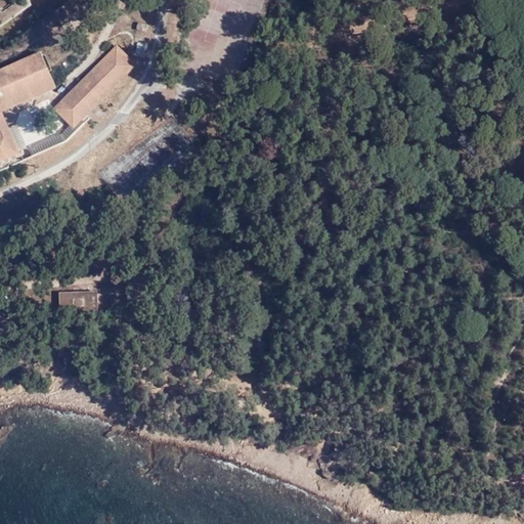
[(144,53),(145,42),(137,41),(136,52),(144,53)]
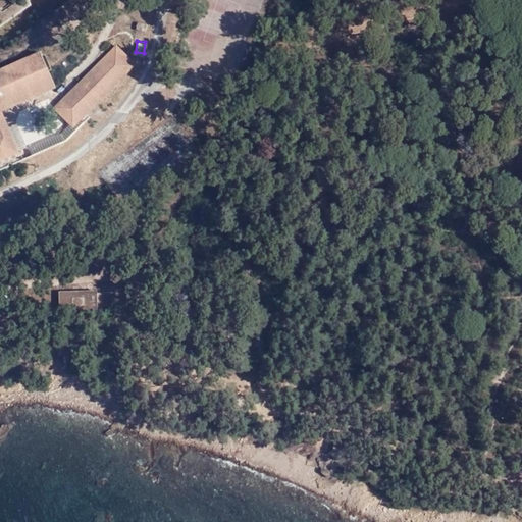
[(116,45),(53,108),(70,125),(73,128),(137,64),(116,45)]
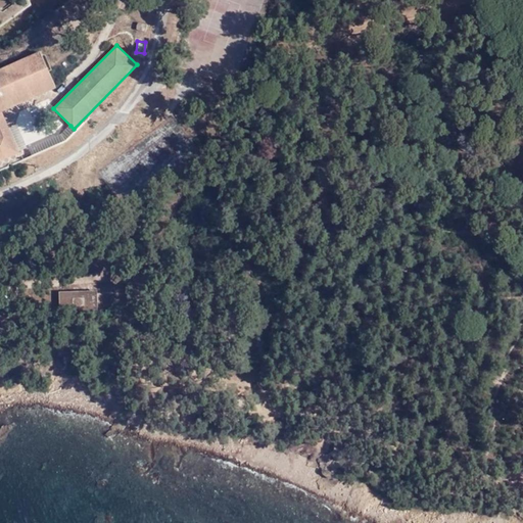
[(10,130),(3,112),(56,89),(41,52),(0,69),(0,160),(20,152),(10,130)]
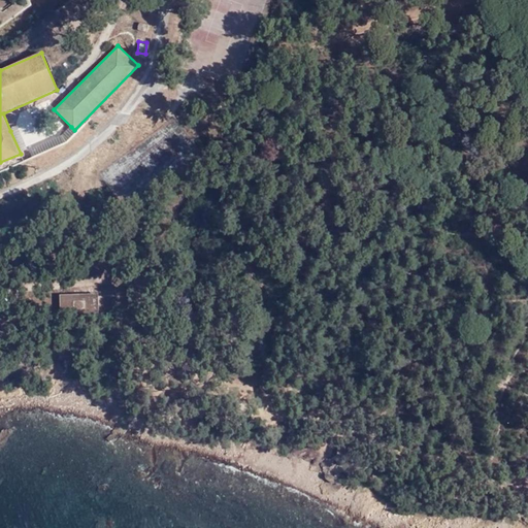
[(28,151),(21,154),(24,161),(67,142),(86,124),(83,122),(74,130),(71,127),(62,135),(28,151)]
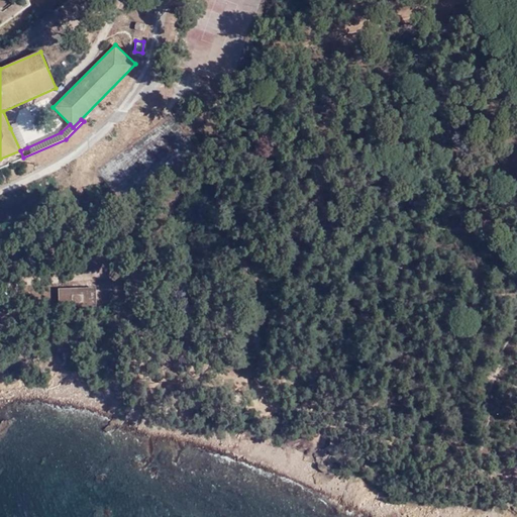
[(10,128),(20,150),(27,147),(17,125),(10,128)]
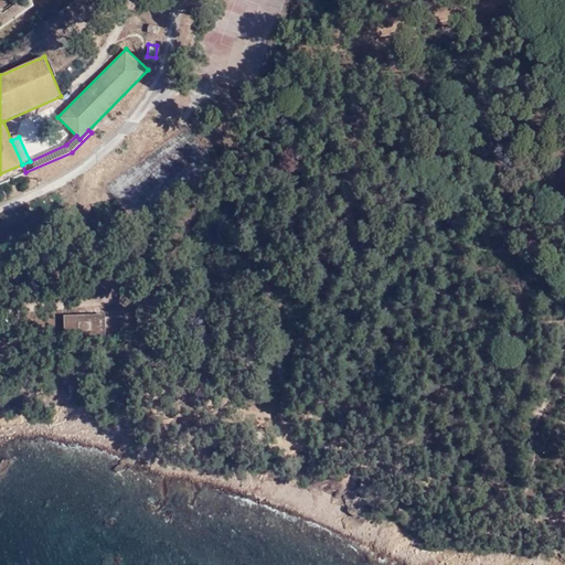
[(105,313),(63,315),(64,336),(105,334),(105,313)]
